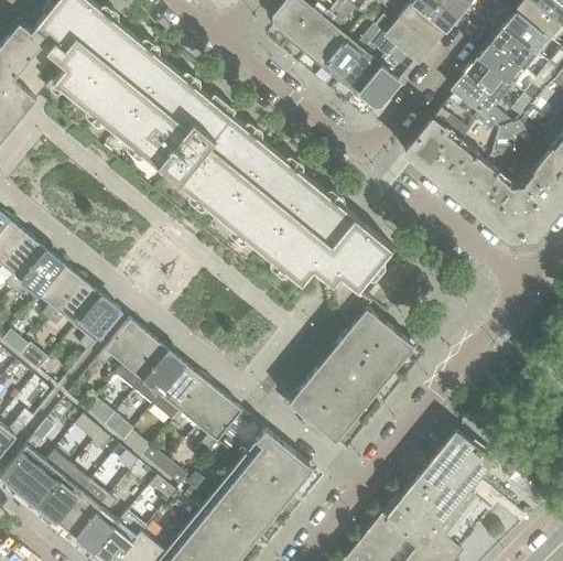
[(391,249),(251,135),(231,118),(236,112),(225,105),(213,95),(209,99),(87,0),(57,0),(34,29),(52,43),(45,52),(64,67),(53,83),(74,99),(95,116),(158,168),(160,165),(177,180),(175,182),(301,284),(312,270),(332,287),(338,277),(357,291),(391,249)]
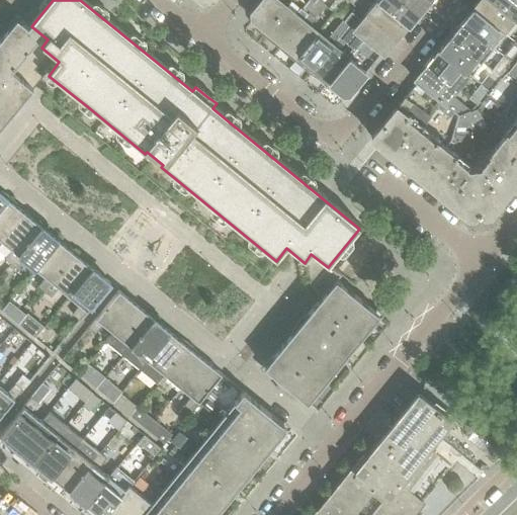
[(263,37),(285,9),(272,0),(265,0),(252,17),(252,22),(254,24),(254,25),(254,30),(263,37)]
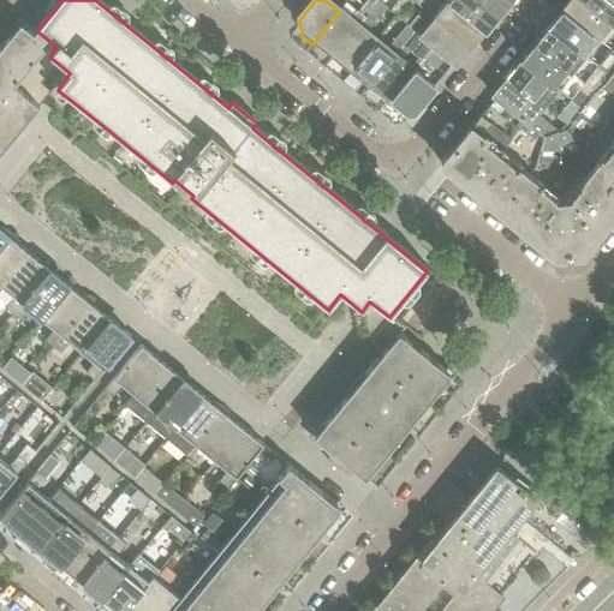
[(376,4),(371,0),(368,0),(357,15),(356,13),(350,21),(339,11),(313,45),(331,59),(376,4)]
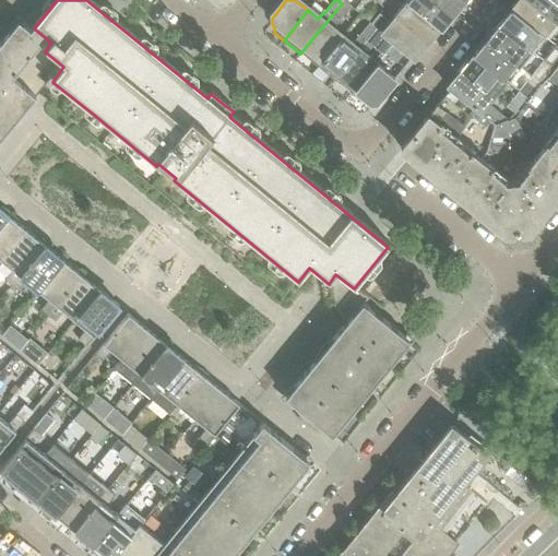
[(359,18),(372,0),(371,0),(363,0),(354,12),(359,18)]
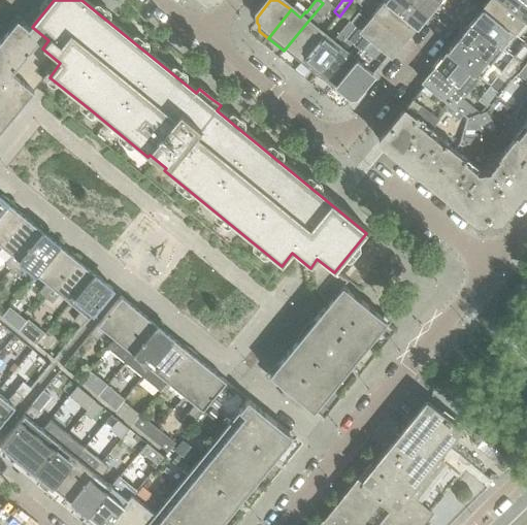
[(428,15),(408,0),(380,0),(384,3),(415,29),(419,24),(422,24),(428,15)]
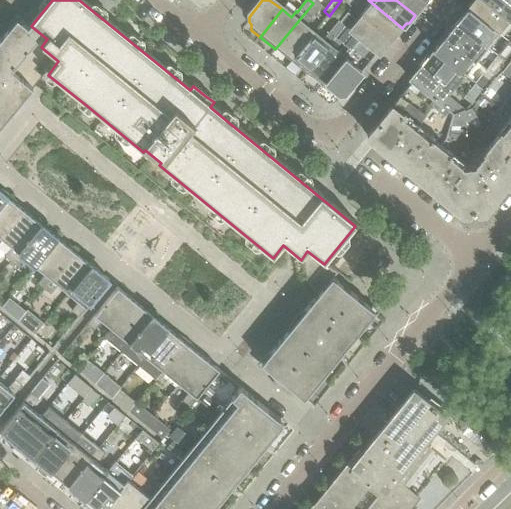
[(424,0),(396,0),(415,15),(422,8),(421,5),(424,0)]
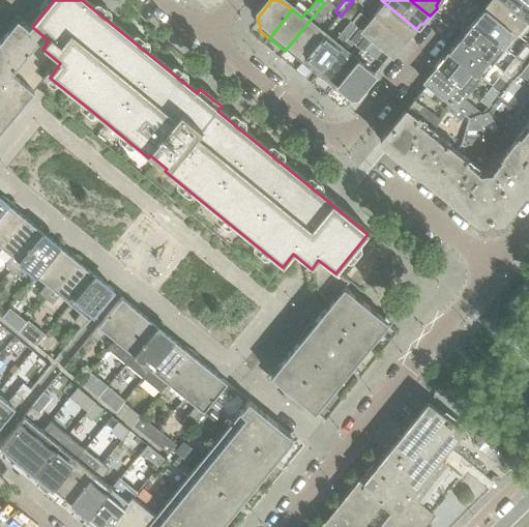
[(528,23),(499,0),(494,0),(485,11),(517,37),(528,23)]
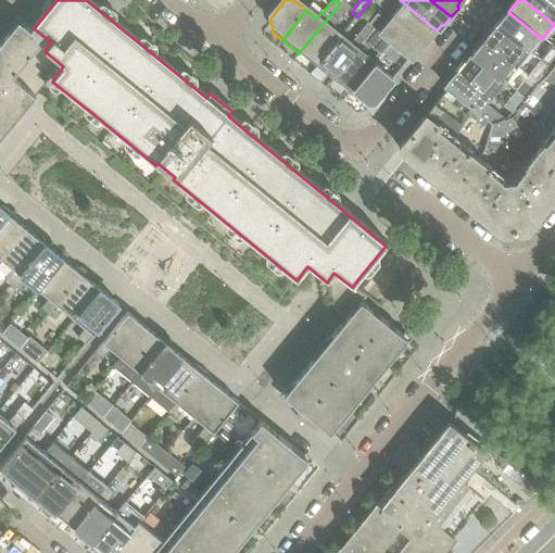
[(554,23),(554,0),(524,0),(554,24),(554,23)]
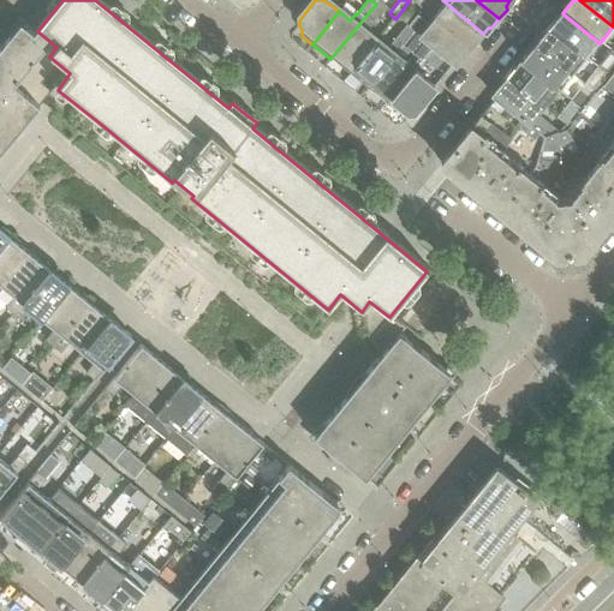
[(376,42),(367,34),(386,10),(376,3),(376,4),(331,59),(350,75),(376,42)]
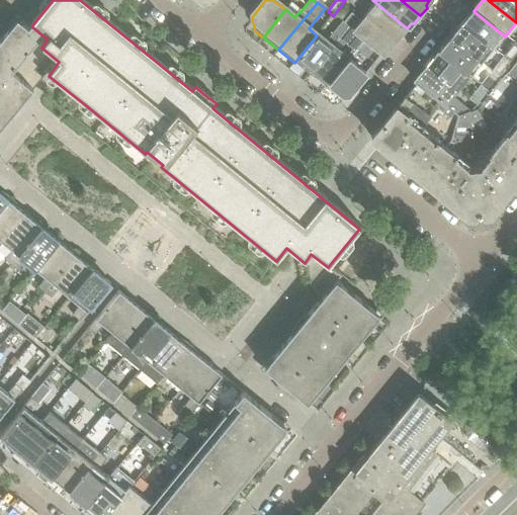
[(407,28),(376,3),(364,18),(397,44),(404,36),(403,33),(407,28)]
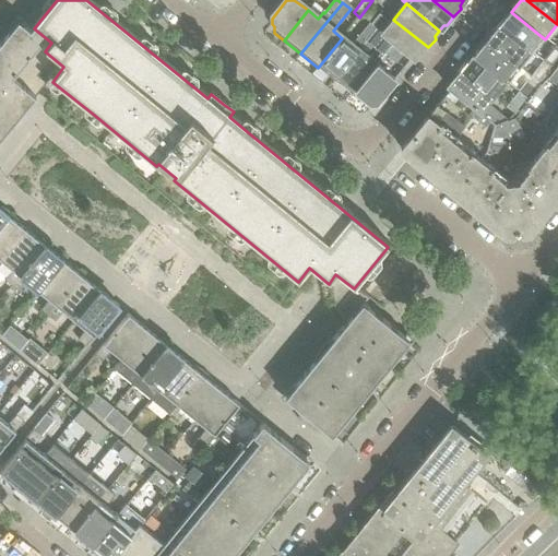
[(545,39),(511,12),(499,28),(532,55),(545,39)]
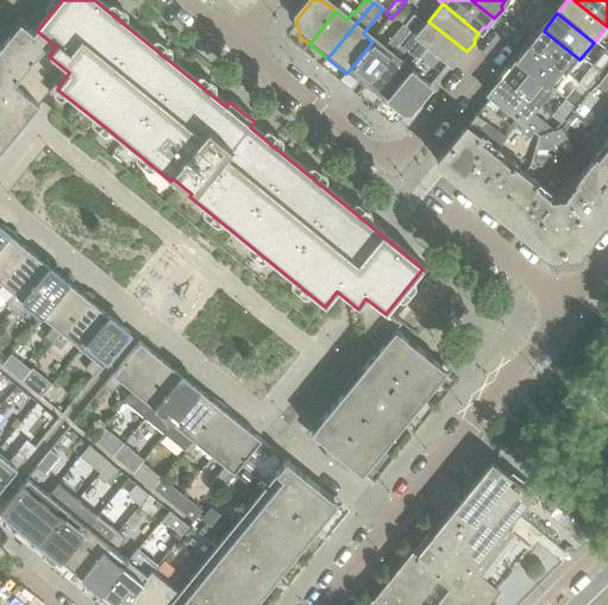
[(467,51),(428,21),(424,27),(413,18),(403,27),(409,33),(417,38),(428,49),(442,60),(451,67),(456,61),(459,61),(467,51)]
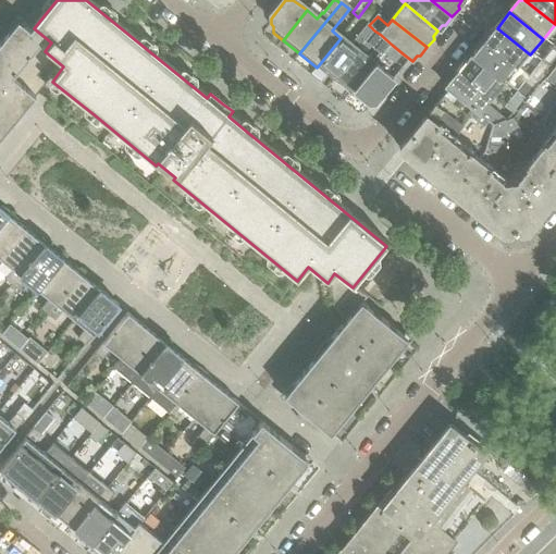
[(35,99),(46,86),(50,79),(52,82),(63,66),(45,51),(51,42),(34,28),(29,33),(19,23),(0,45),(0,142),(8,133),(26,109),(35,99)]
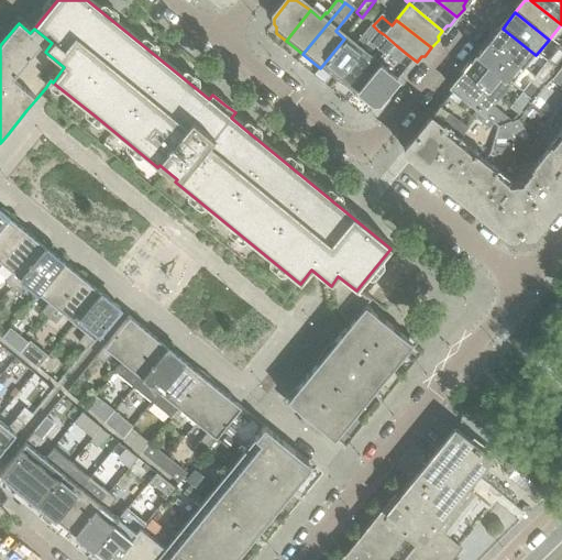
[(378,31),(373,25),(355,47),(344,39),(320,68),(337,83),(378,31)]
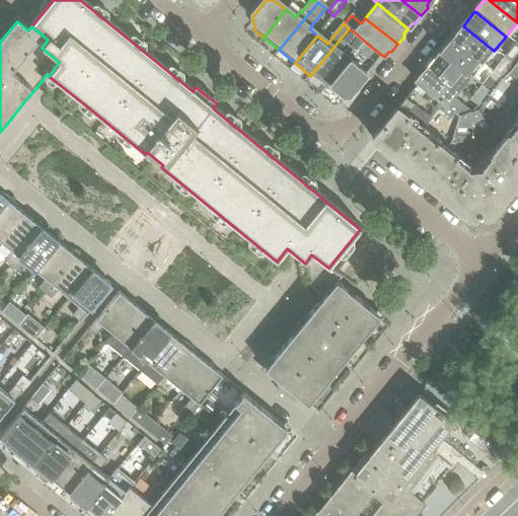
[(494,51),(463,26),(458,31),(455,31),(449,39),(483,65),(494,51)]
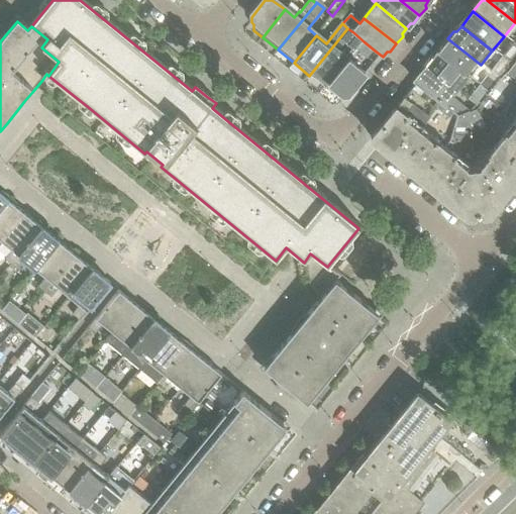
[(325,88),(347,61),(337,53),(353,32),(347,28),(309,76),(325,88)]
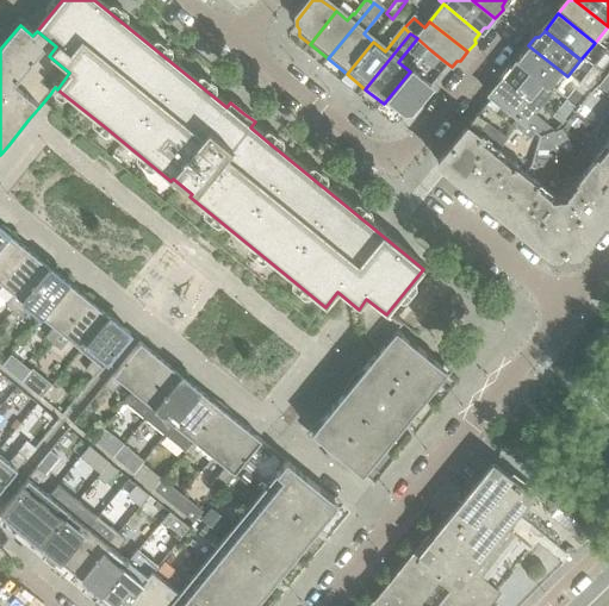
[(567,76),(528,45),(521,55),(522,58),(517,63),(553,93),(567,76)]
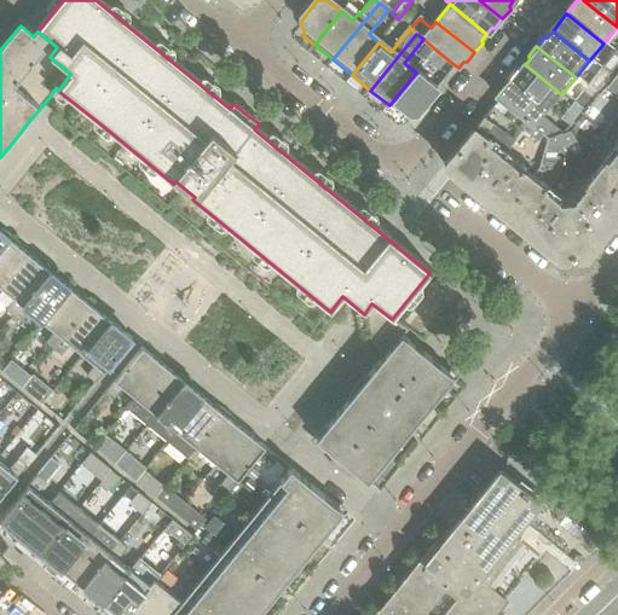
[(432,54),(426,62),(437,71),(438,73),(449,61),(435,50),(432,54)]
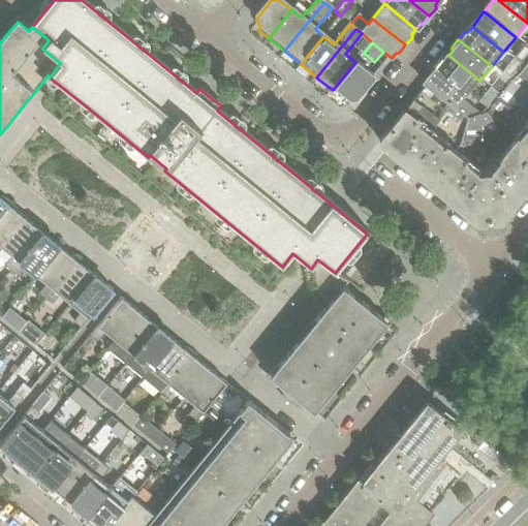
[(527,62),(527,48),(525,45),(514,60),(523,68),(527,62)]
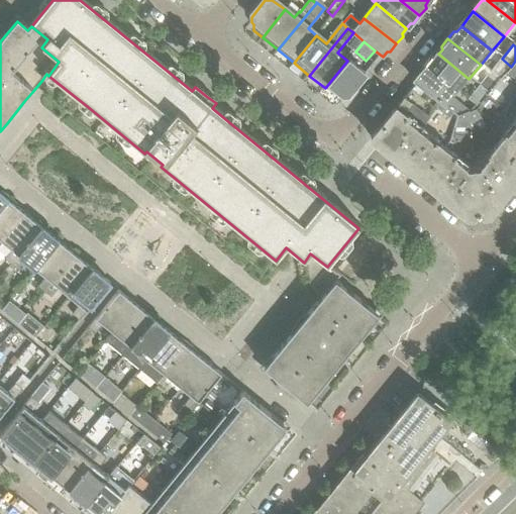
[(469,79),(438,54),(433,60),(431,59),(425,67),(457,93),(469,79)]
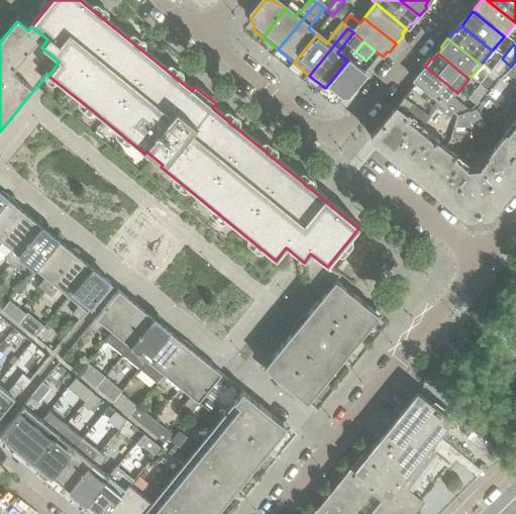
[(500,81),(510,69),(511,67),(502,59),(490,73),(500,81)]
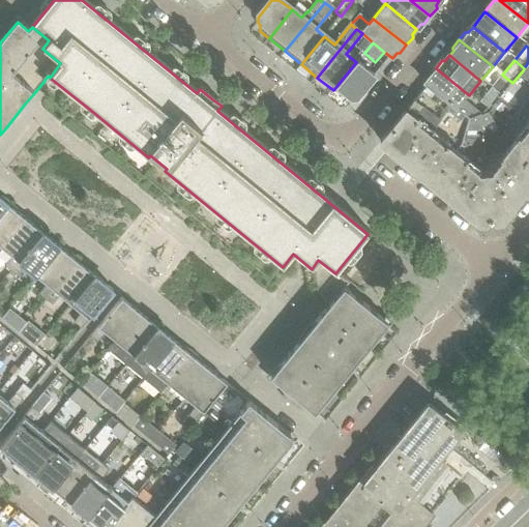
[(356,98),(374,78),(356,62),(333,90),(343,98),(348,97),(350,98),(356,98)]
